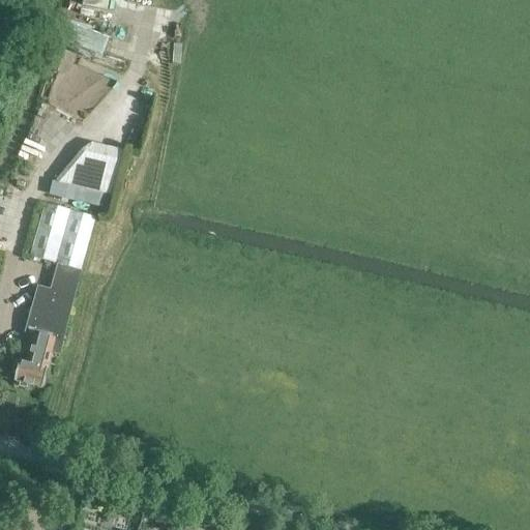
[(105,50),(109,33),(75,25),(70,42),(105,50)]
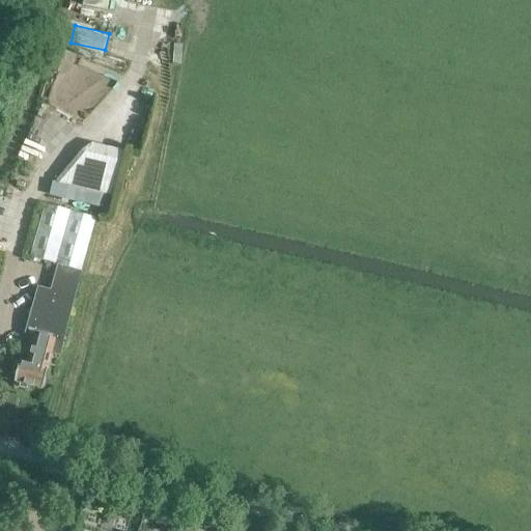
[(55,48),(48,67),(63,74),(71,54),(55,48)]
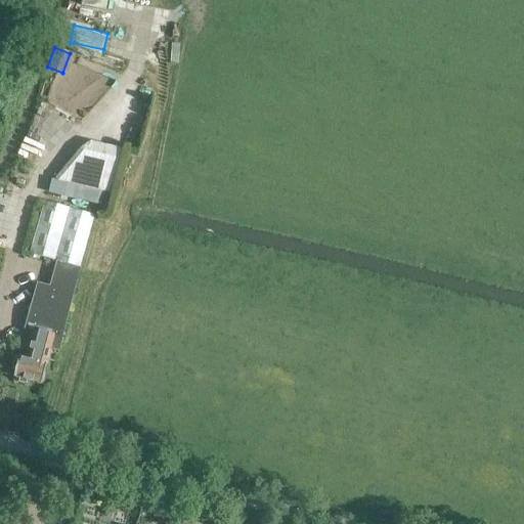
[(85,139),(53,178),(49,192),(101,205),(104,190),(111,191),(123,145),(85,139)]
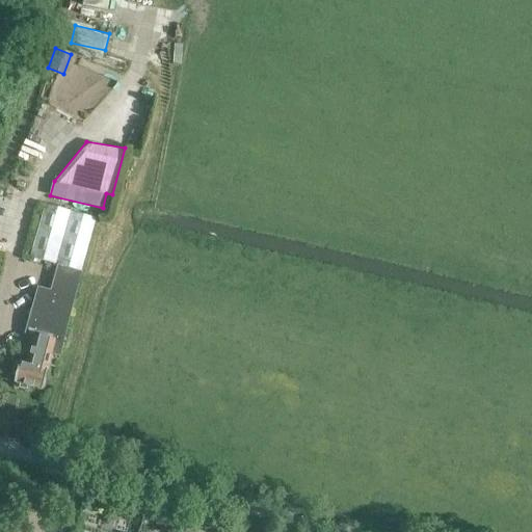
[(96,219),(45,205),(30,257),(57,264),(51,289),(38,286),(26,334),(33,336),(62,343),(96,219)]
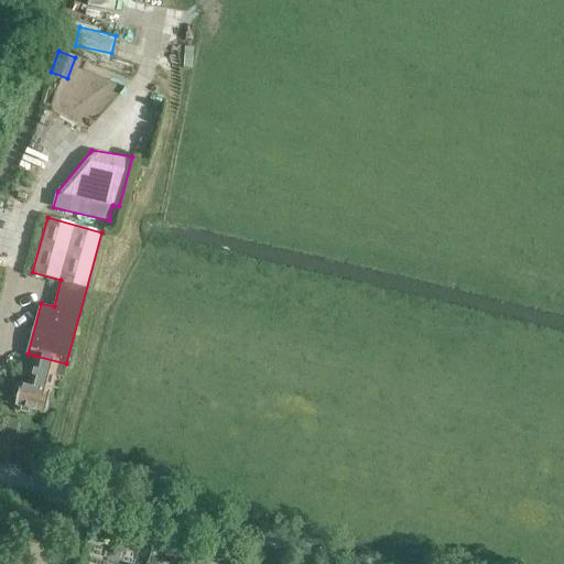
[(66,364),(35,356),(28,386),(17,383),(12,398),(17,399),(15,404),(46,413),(51,392),(53,392),(57,376),(63,377),(66,364)]
